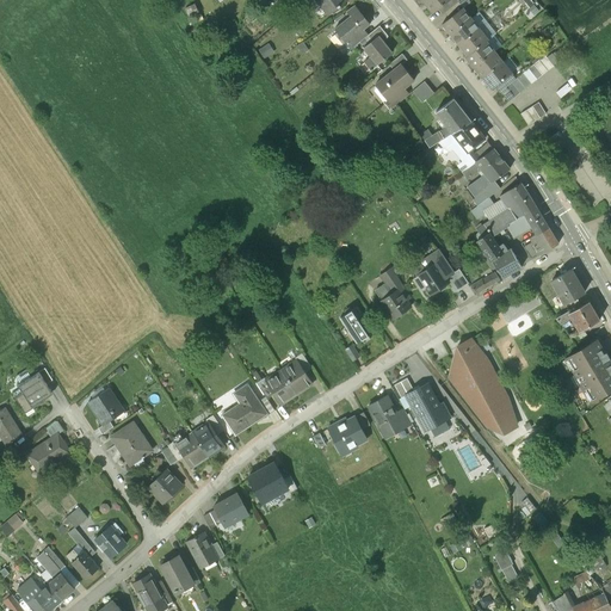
[(318,0),(322,6),(329,14),(347,1),(345,0),(318,0)]
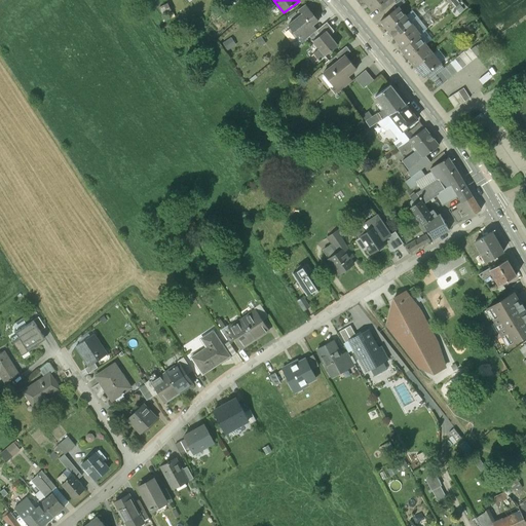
[(367,0),(365,2),(373,11),(377,8),(386,0),(367,0)]
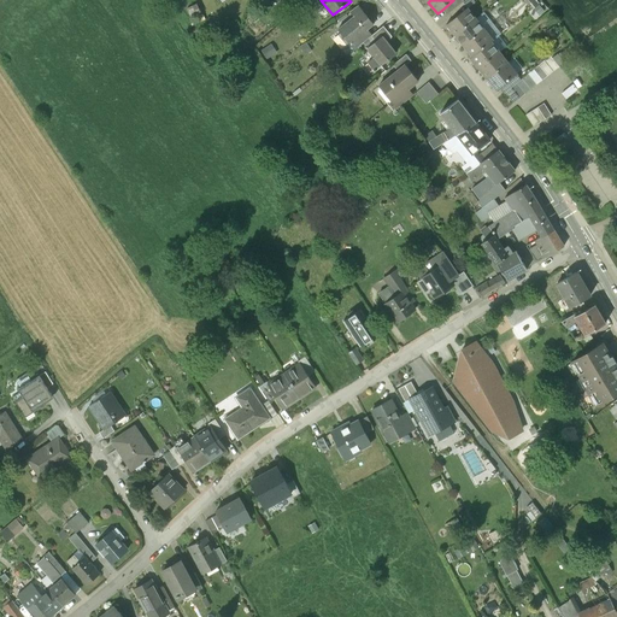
[(453,0),(442,10),(447,15),(450,13),(463,3),(464,1),(463,0),(453,0)]
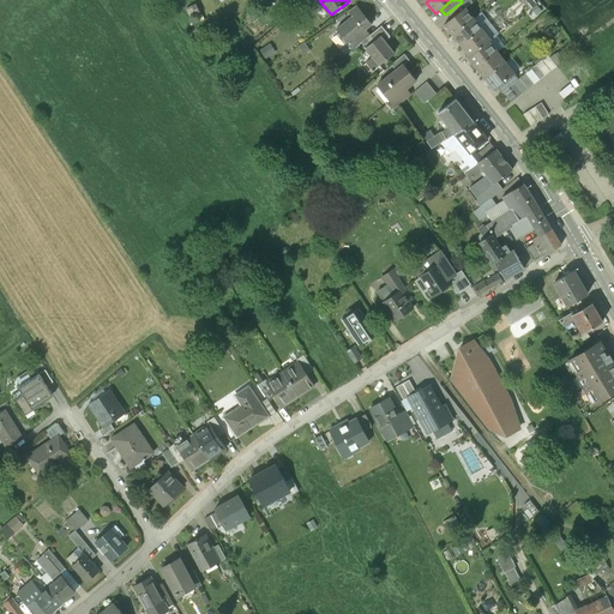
[(461,2),(447,13),(451,18),(465,7),(461,2)]
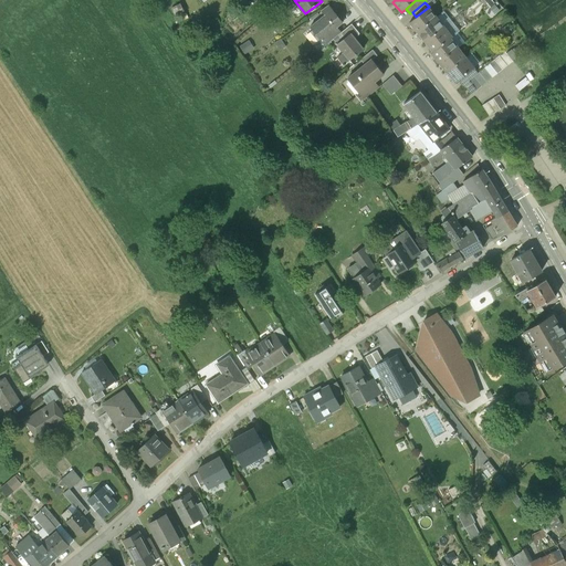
[(343,23),(328,6),(322,10),(325,16),(320,21),(318,20),(311,27),(322,41),(323,40),(323,39),(334,30),(343,23)]
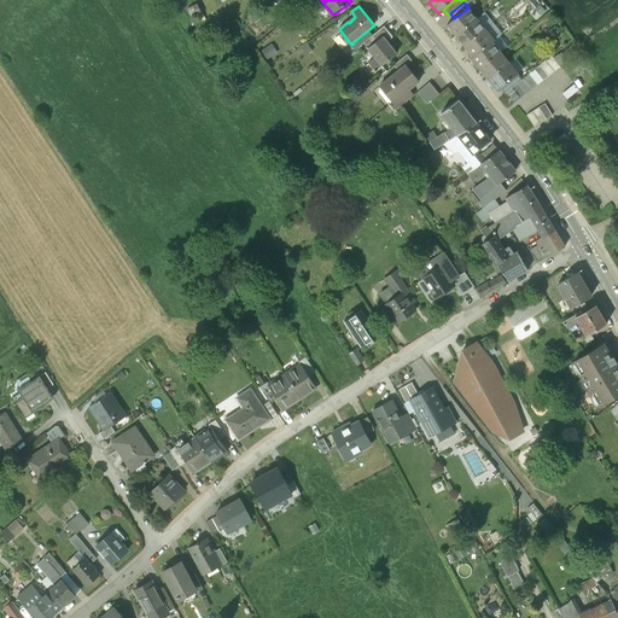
[(454,18),(447,24),(456,35),(477,18),(468,7),(454,18)]
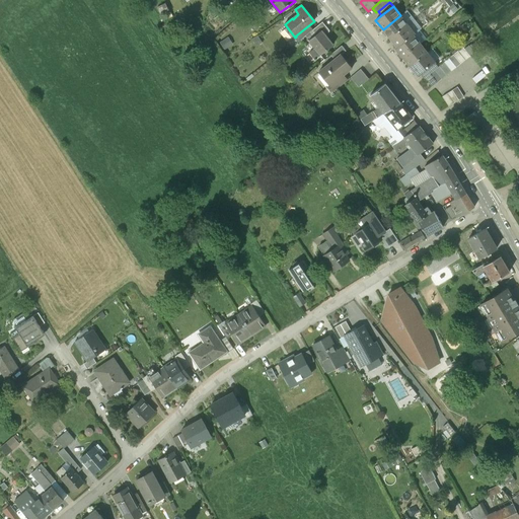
[(415,19),(408,10),(400,15),(408,24),(415,19)]
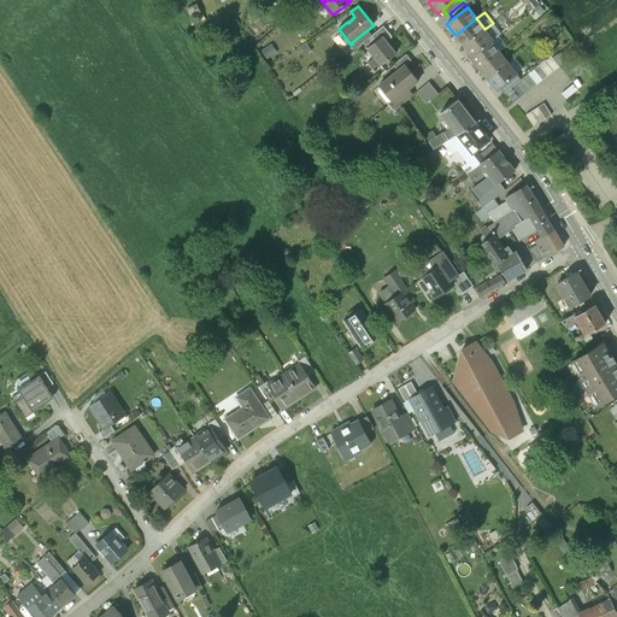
[(476,18),(456,35),(464,46),(485,29),(476,18)]
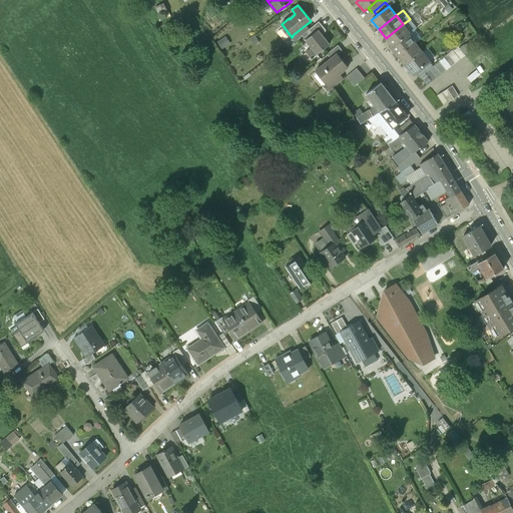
[(410,19),(403,24),(410,33),(417,28),(410,19)]
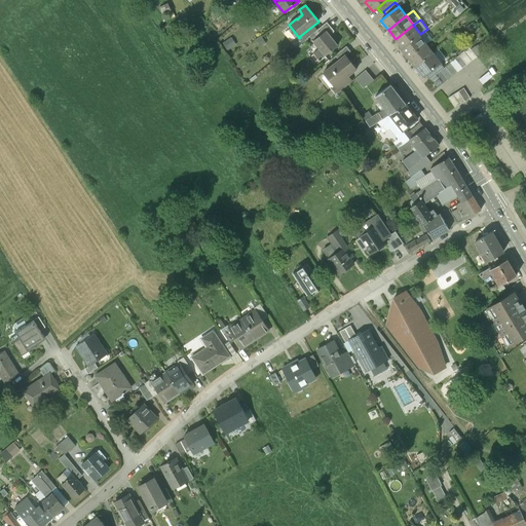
[(331,29),(327,23),(316,31),(321,35),(326,31),(327,33),(331,29)]
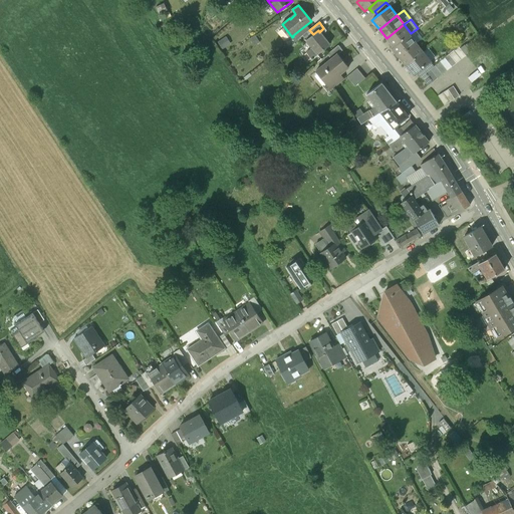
[(411,33),(404,24),(387,38),(394,47),(409,34),(409,35),(411,33)]
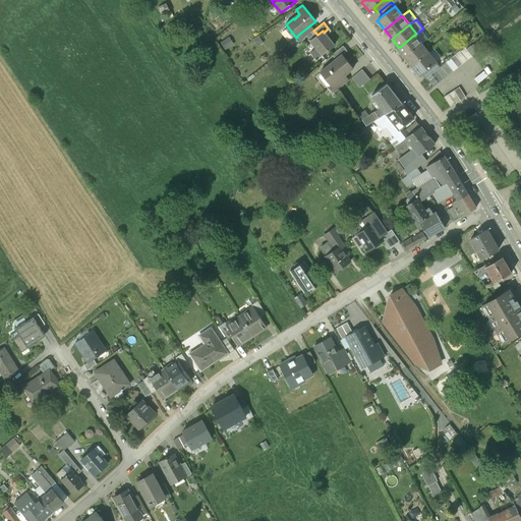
[(307,27),(297,36),(297,37),(301,41),(311,33),(307,27)]
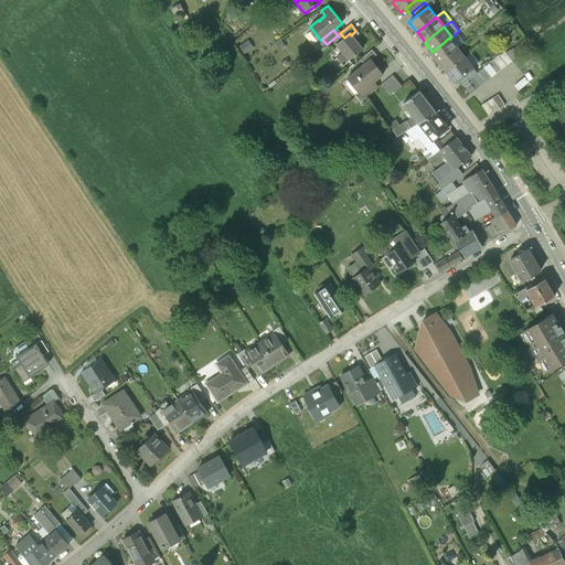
[(351,35),(350,33),(344,38),(337,44),(343,52),(337,57),(343,64),(362,49),(351,35)]
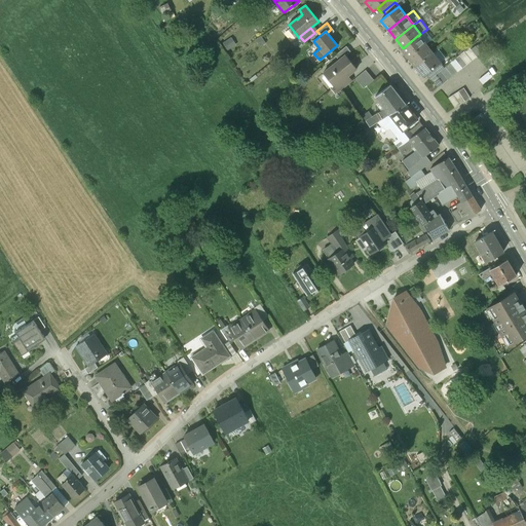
[(403,48),(402,49),(409,58),(425,44),(418,36),(418,35),(403,48)]
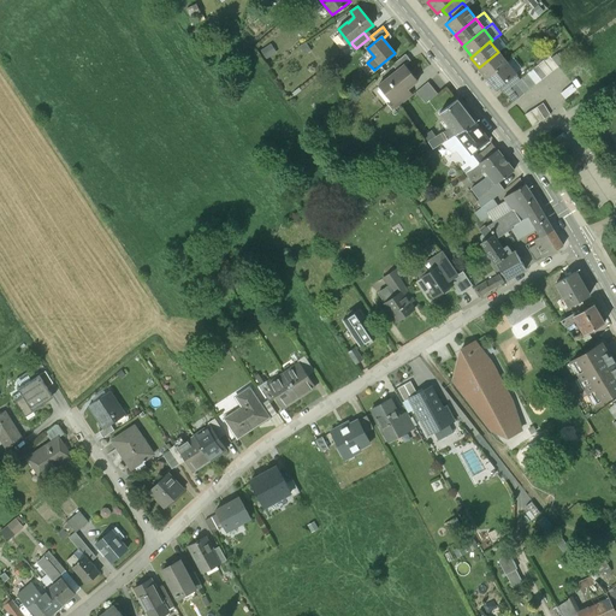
[(268,58),(278,52),(273,42),(262,49),(268,58)]
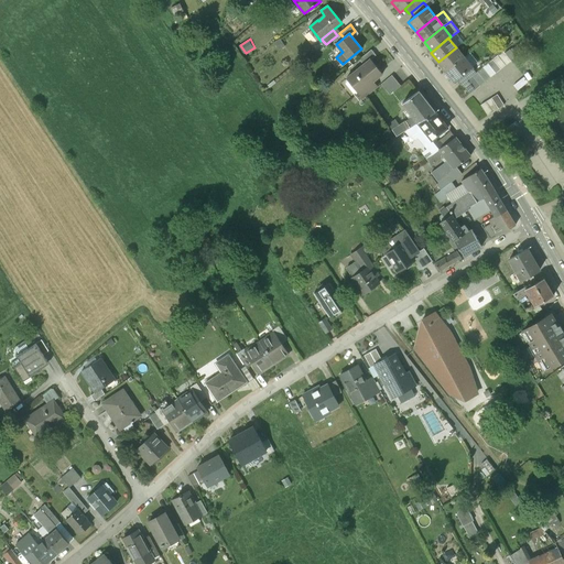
[(438,62),(438,63),(446,73),(465,57),(456,47),(438,62)]
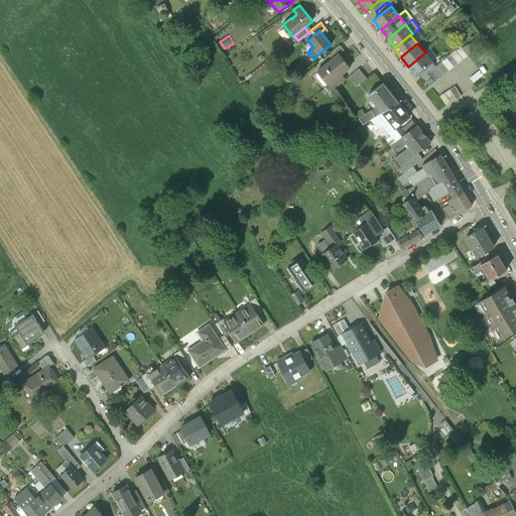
[(340,45),(329,54),(333,59),(339,53),(339,54),(344,50),(340,45)]
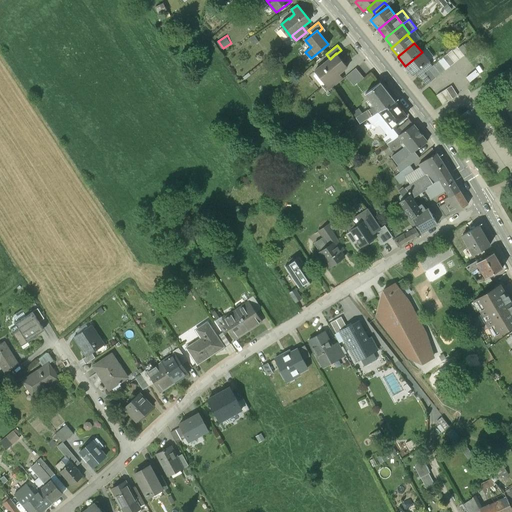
[(464,55),(457,46),(452,50),(459,59),(464,55)]
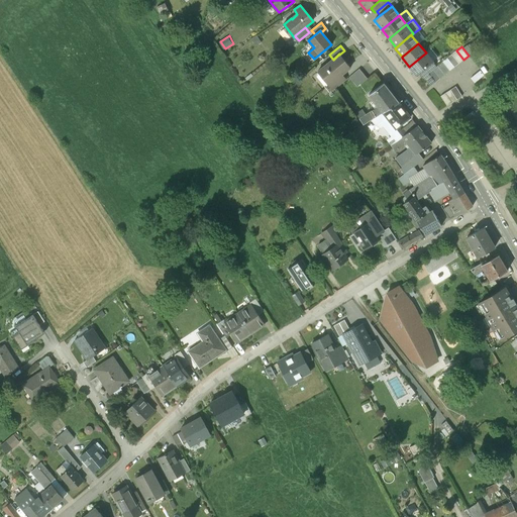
[(426,53),(409,67),(416,76),(418,73),(433,62),(438,58),(431,48),(426,53)]
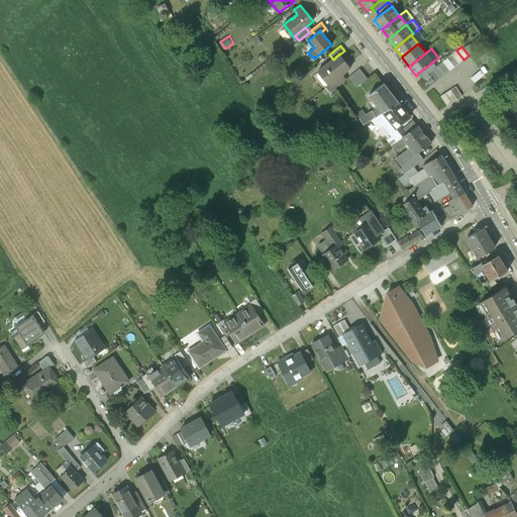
[(456,50),(451,55),(459,64),(463,60),(456,50)]
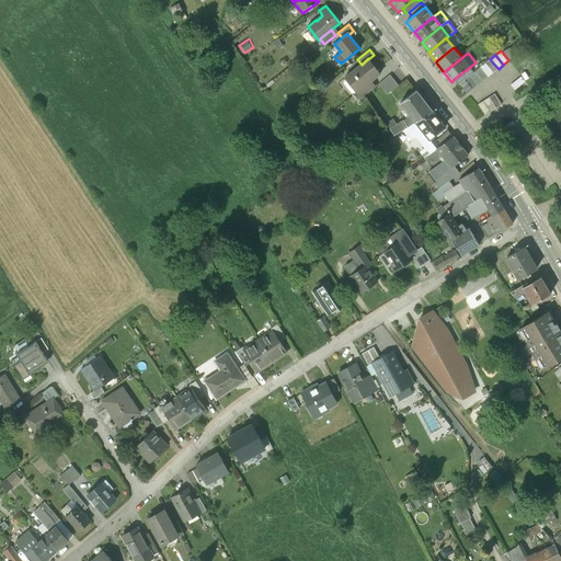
[(368,59),(368,58),(362,65),(344,78),(356,92),(356,93),(368,83),(380,73),(368,59)]
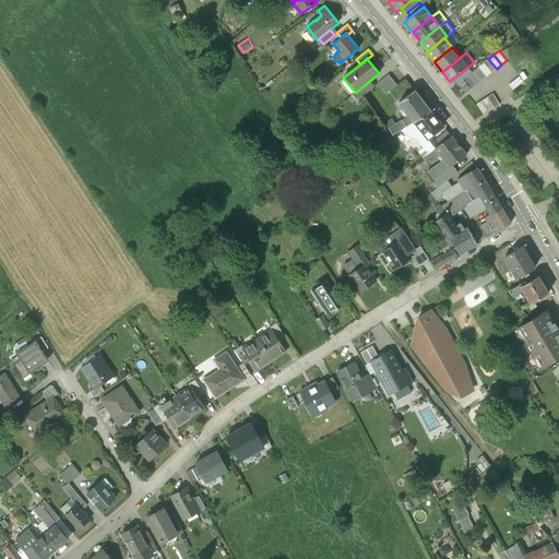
[(488,59),(484,63),(491,73),(497,69),(488,59)]
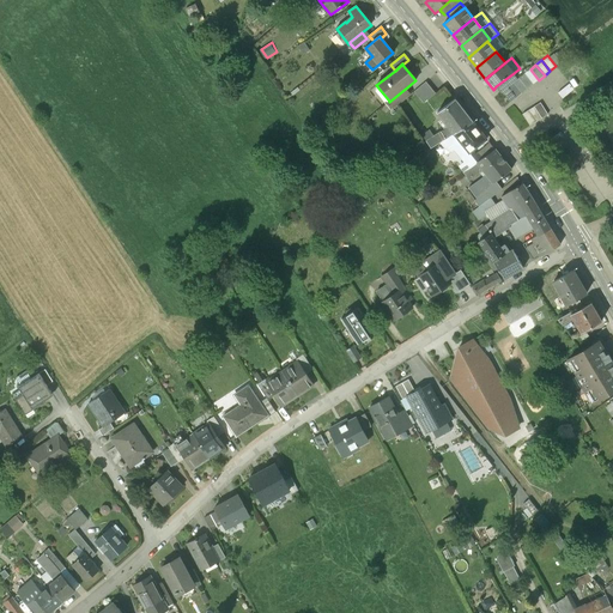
[(530,70),(525,73),(533,84),(539,80),(530,70)]
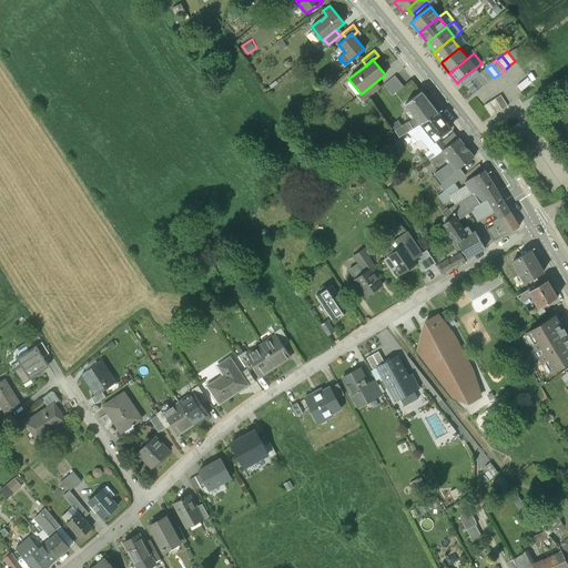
[(476,68),(459,80),(464,85),(476,77),(479,73),(476,68)]
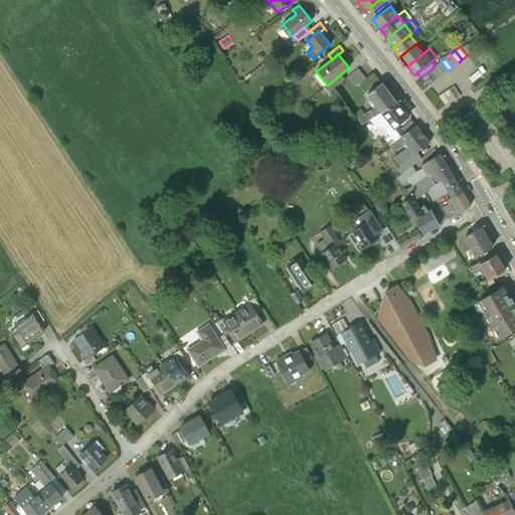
[(441,61),(436,65),(444,74),(448,70),(441,61)]
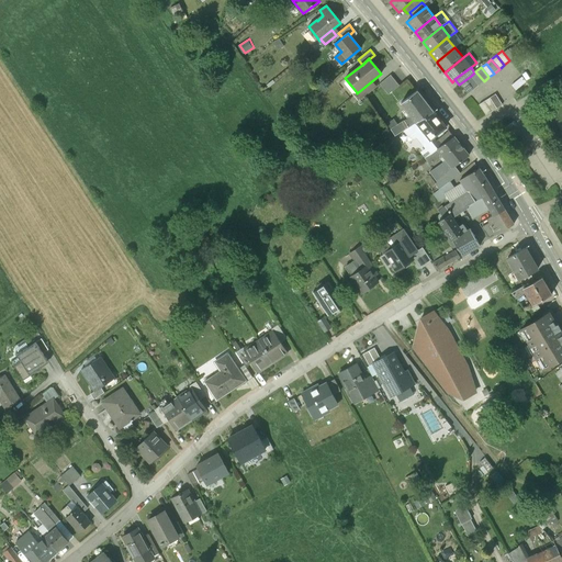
[(475,71),(474,72),(471,76),(479,86),(484,81),(475,71)]
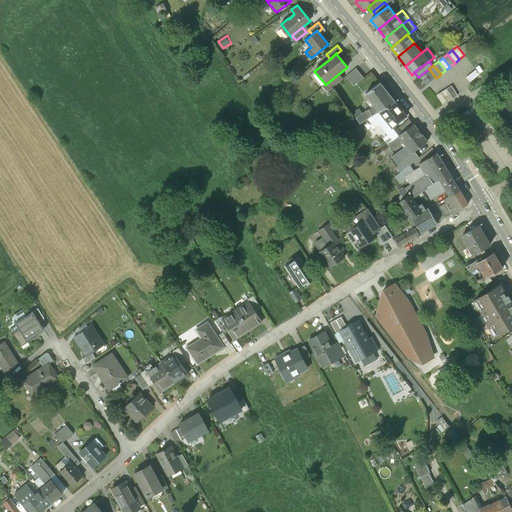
[(356,68),(346,76),(354,86),(364,78),(356,68)]
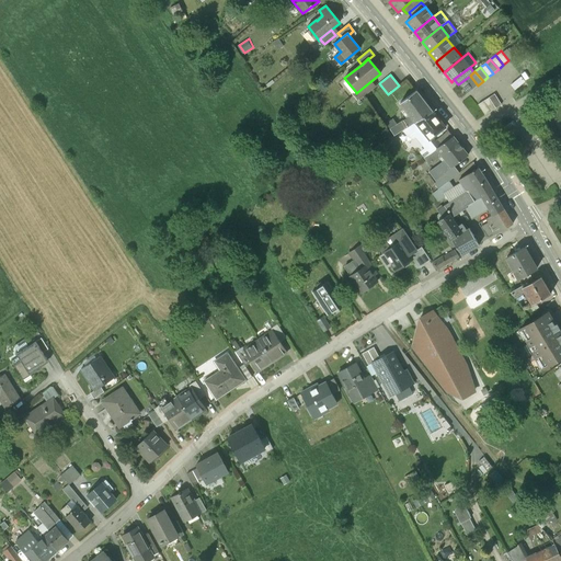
[(470,76),(465,80),(472,90),(478,86),(470,76)]
